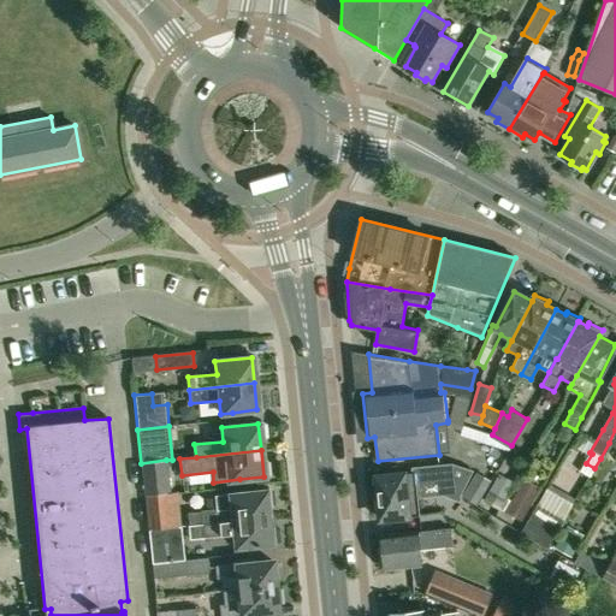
[(141,463),(144,496),(170,493),(166,460),(141,463)]
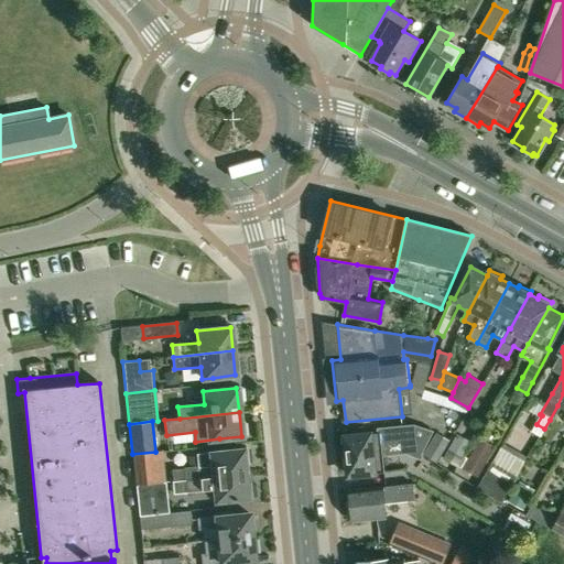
[(348,476),(382,473),(381,453),(405,451),(418,456),(420,453),(418,452),(430,429),(415,424),(373,429),(375,433),(345,436),(348,476)]
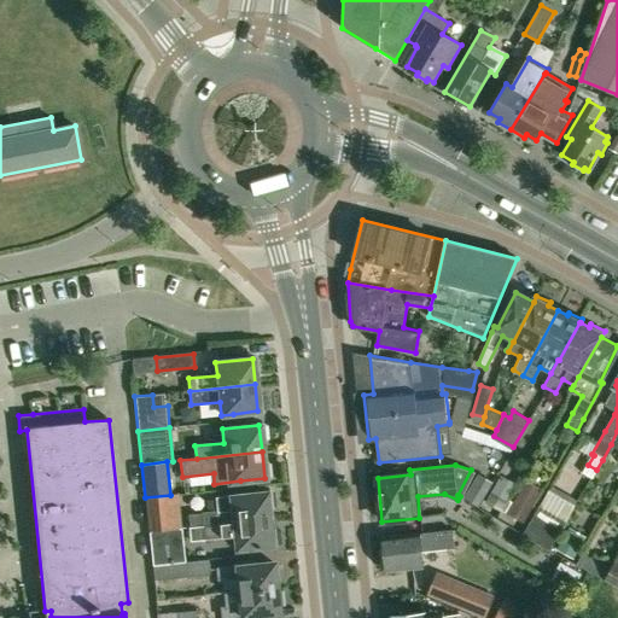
[(517,489),(501,479),(500,481),(488,501),(503,511),(517,489)]
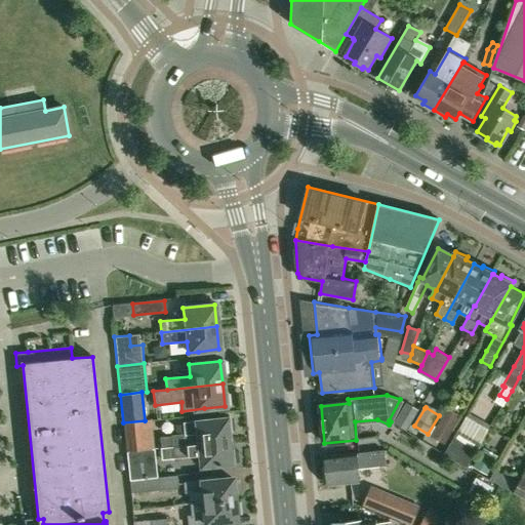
[(459,418),(461,415),(451,409),(447,407),(440,419),(437,426),(431,436),(445,444),(459,418)]
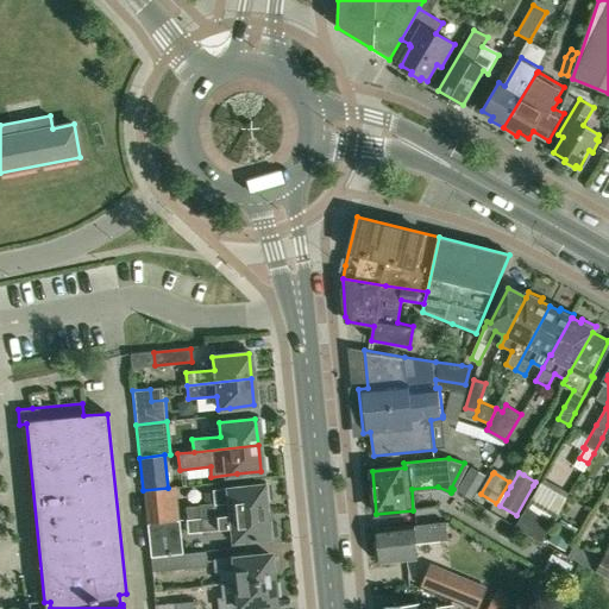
[(187,520),(264,510),(262,485),(226,489),(226,490),(212,491),(213,504),(186,507),(187,520)]
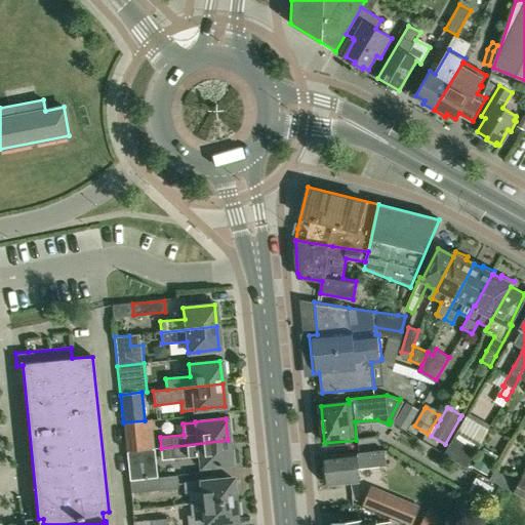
[(151,448),(149,434),(148,419),(145,420),(123,422),(126,451),(143,449),(151,448)]
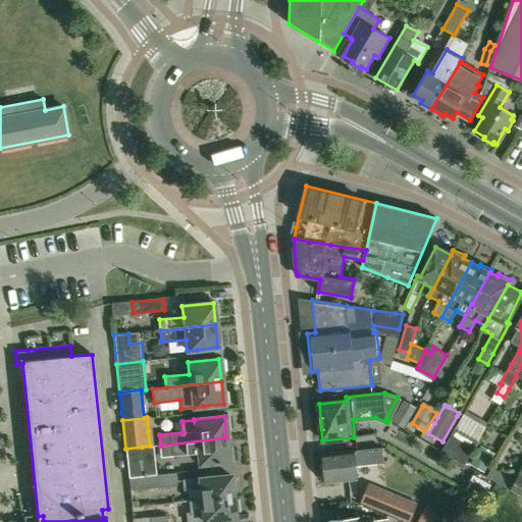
[(479,438),(456,425),(440,451),(465,464),(479,438)]
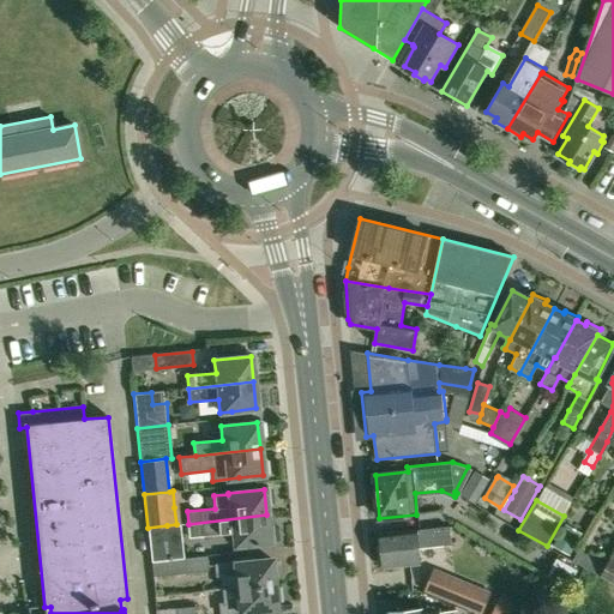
[(233,546),(246,545),(270,542),(266,515),(188,524),(190,537),(203,535),(232,533),(233,546)]
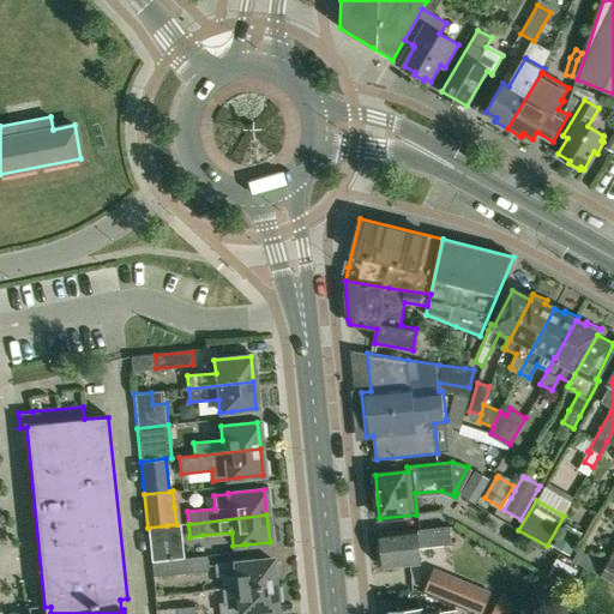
[(581,531),(564,522),(552,543),(567,553),(581,531)]
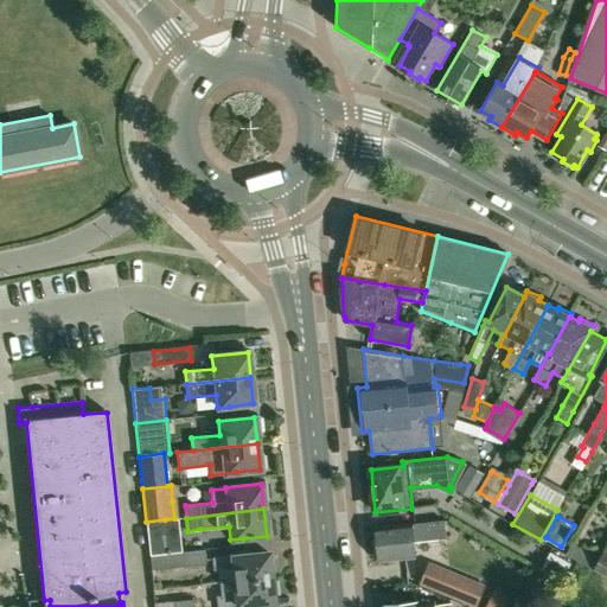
[(149,554),(168,551),(165,519),(146,522),(149,554)]
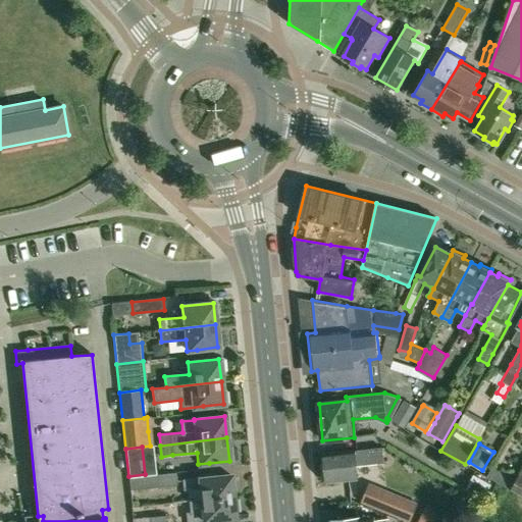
[(356,465),(365,464),(386,462),(385,448),(354,452),(354,451),(324,454),(326,482),(358,479),(356,465)]
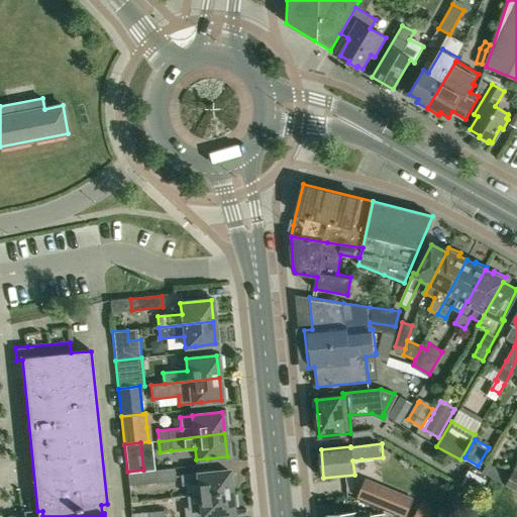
[(506,486),(506,485),(511,476),(488,462),(483,473),(492,478),(506,486)]
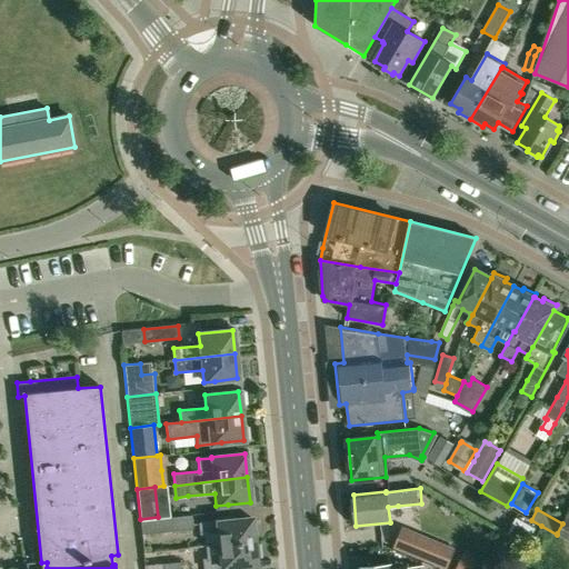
[(568,512),(562,523),(557,533),(568,540),(568,512)]
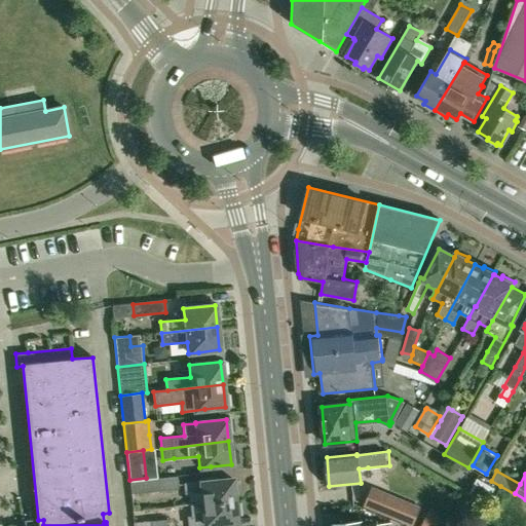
[(129,480),(130,493),(181,488),(179,475),(146,478),(129,480)]
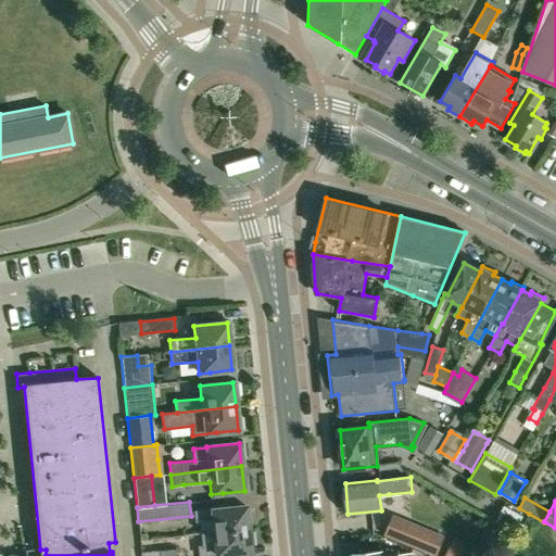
[(523,515),(501,502),(492,516),(515,530),(523,515)]
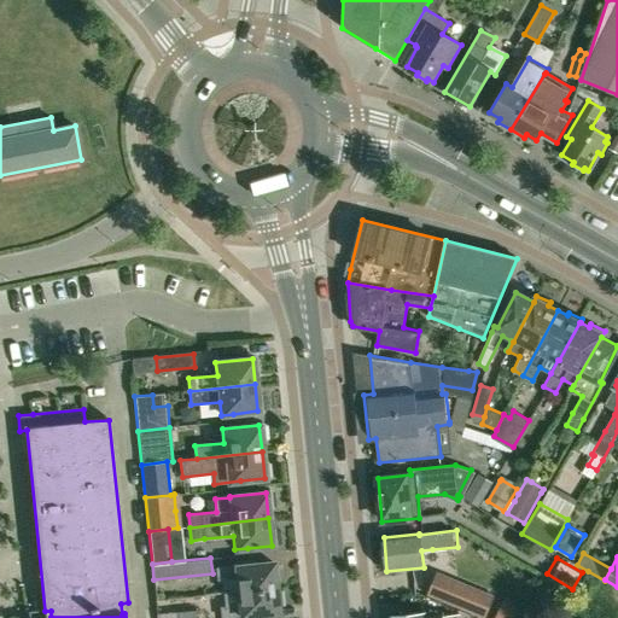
[(226,592),(275,587),(273,563),(216,569),(217,579),(225,579),(226,592)]
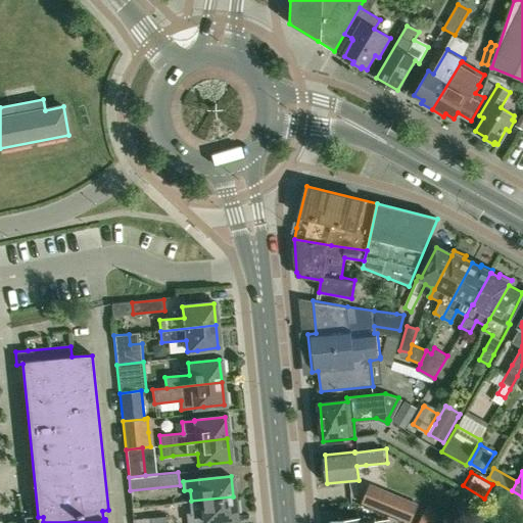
[(361,502),(409,522),(418,505),(368,483),(361,502)]
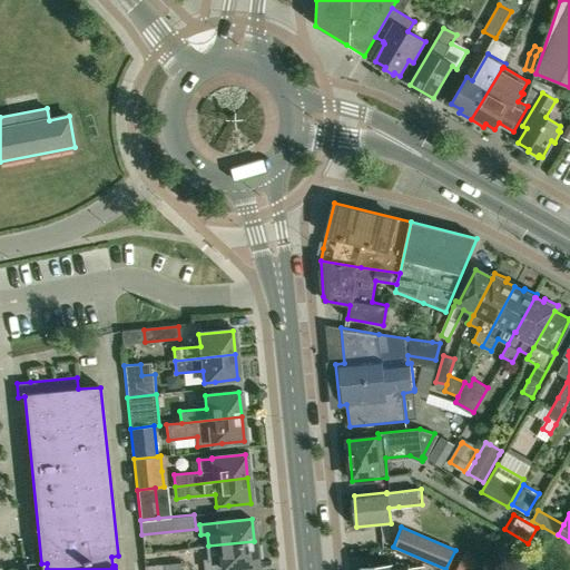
[(204,569),(209,569),(235,568),(257,564),(254,541),(208,546),(209,560),(203,561),(204,569)]
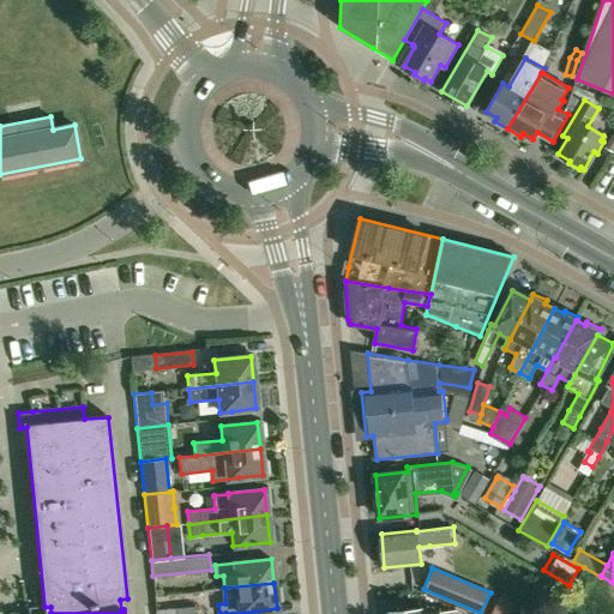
[(492,613),(519,613),(522,609),(501,597),(492,613)]
